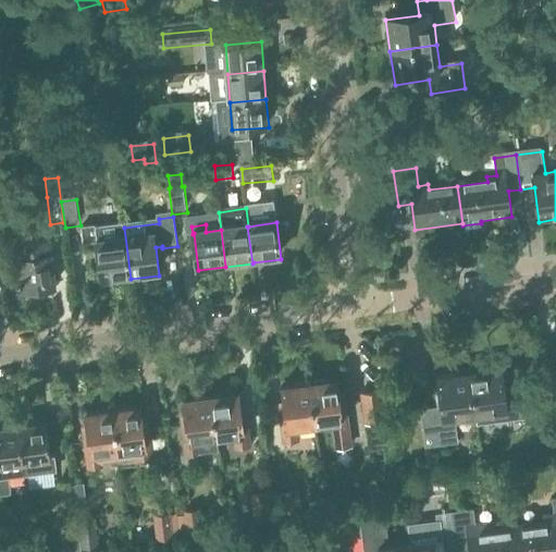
[(131,279),(124,228),(96,231),(96,230),(82,231),(83,247),(98,245),(102,282),(131,279)]
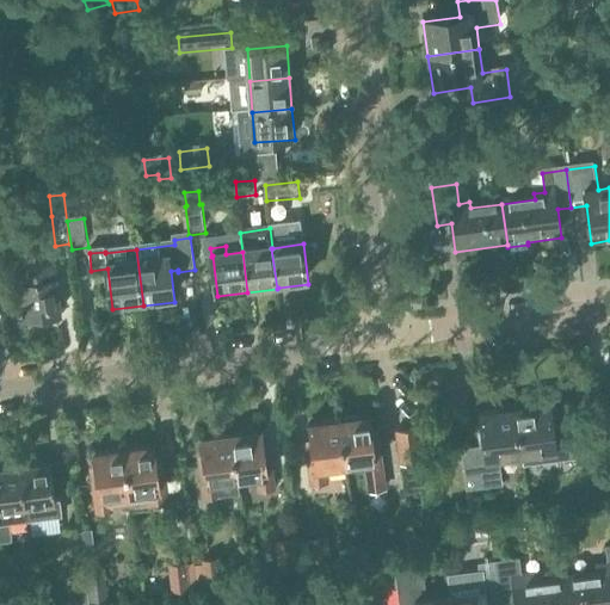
[(57,264),(17,270),(24,322),(65,318),(57,264)]
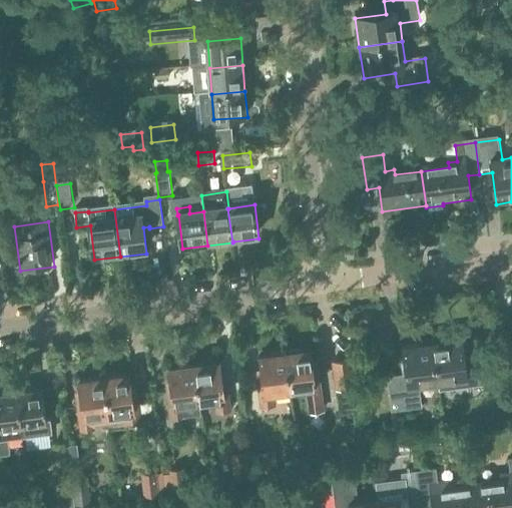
[(432,345),(439,388),(458,385),(461,405),(484,402),(480,370),(467,372),(463,341),(432,345)]
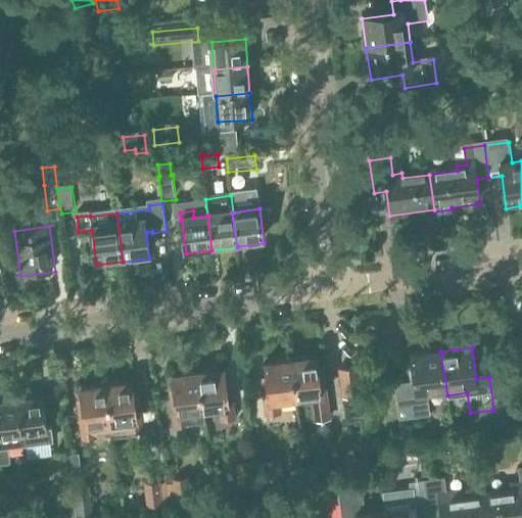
[(521,348),(511,350),(513,371),(521,370),(521,348)]
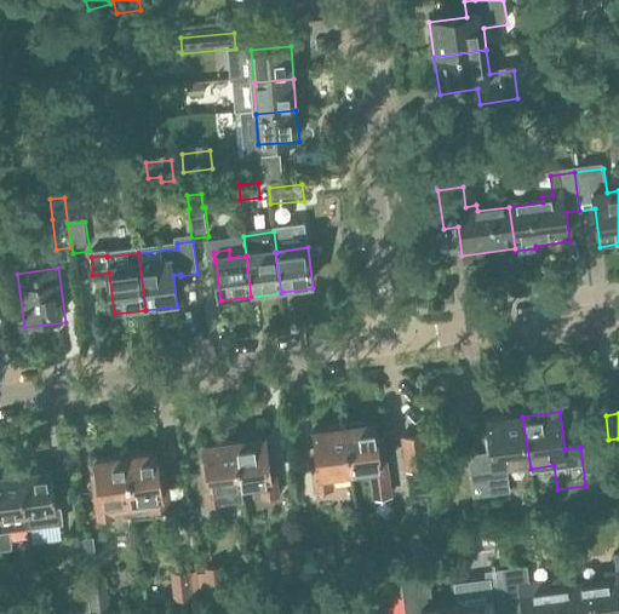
[(493,459),(477,462),(469,463),(474,501),(511,497),(508,472),(531,469),(522,417),(487,422),(493,459)]
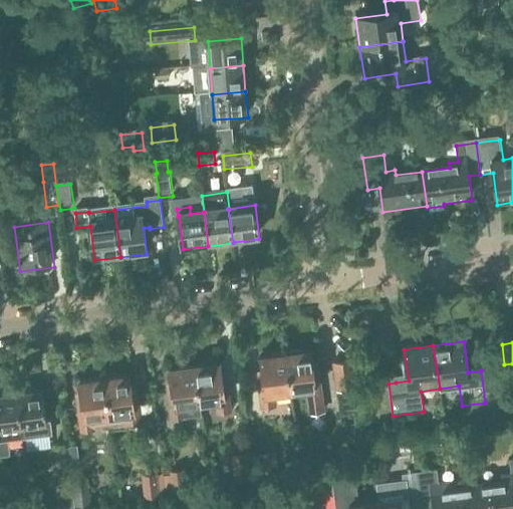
[(286,356),(291,394),(308,392),(311,416),(325,414),(319,373),(314,374),(311,352),(286,356)]
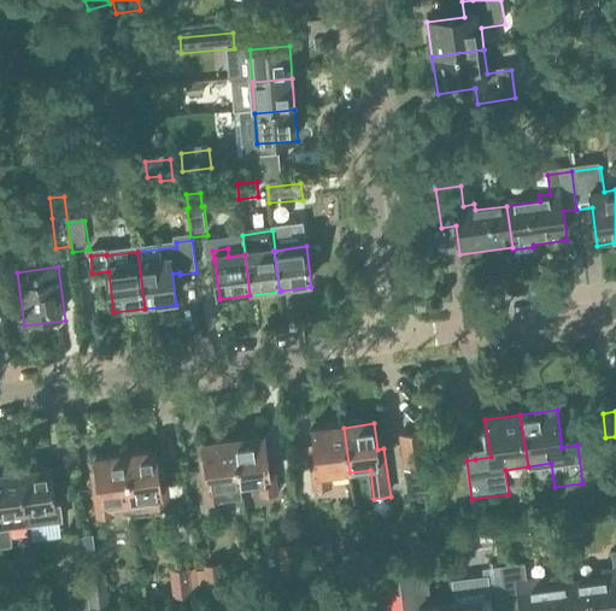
[(314,432),(316,457),(311,458),(315,492),(332,491),(329,475),(350,473),(344,428),(314,432)]
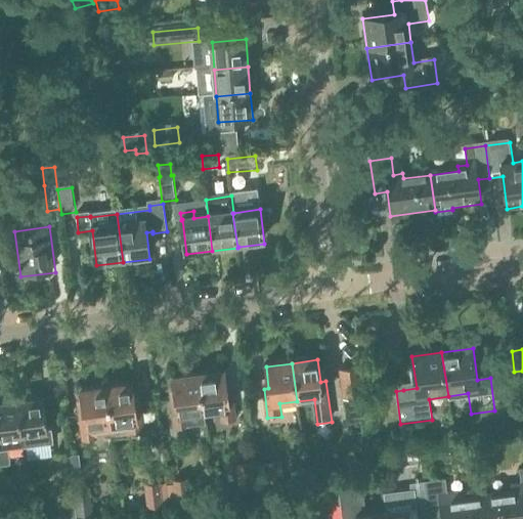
[(360,371),(342,374),(346,402),(364,399),(360,371)]
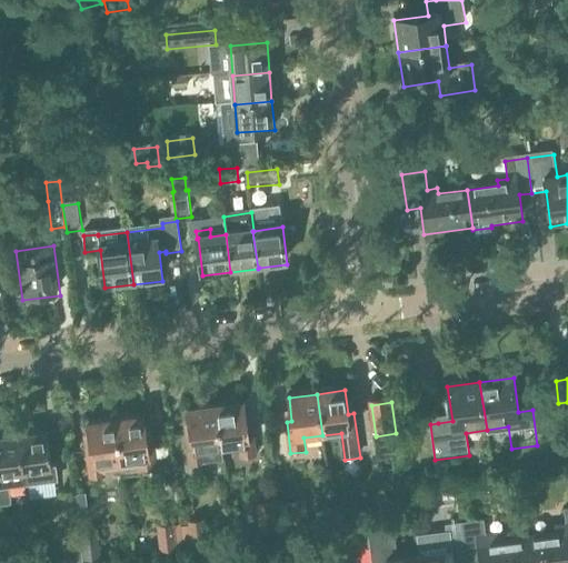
[(216,408),(221,449),(241,446),(243,460),(258,458),(253,426),(249,428),(246,403),(216,408)]
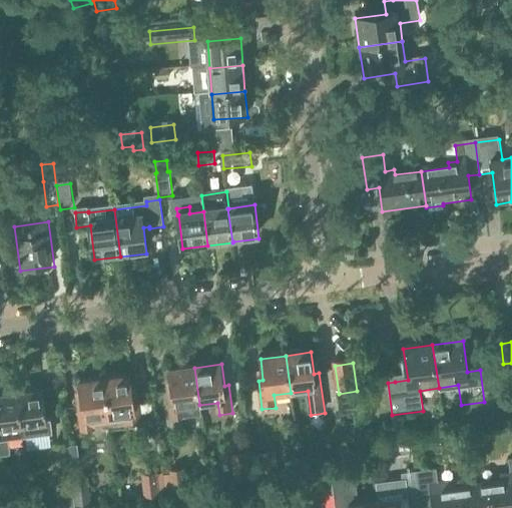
[(201,418),(199,405),(194,368),(170,371),(173,392),(168,393),(172,421),(201,418)]
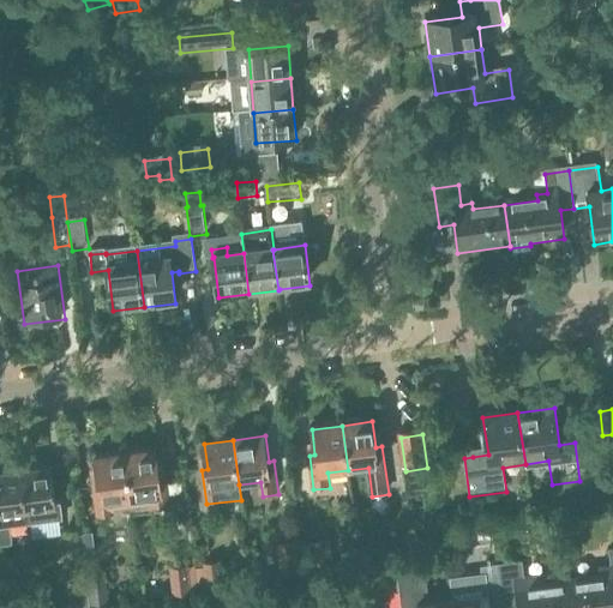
[(160,476),(156,450),(124,455),(132,515),(169,509),(164,475),(160,476)]
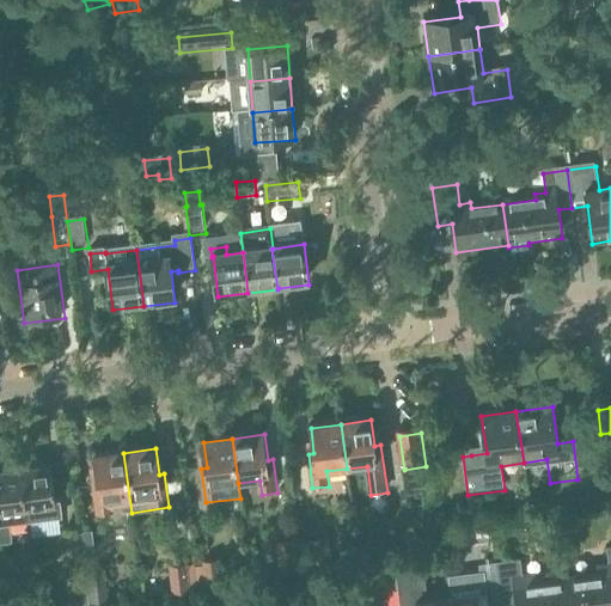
[(95,457),(98,482),(92,483),(97,516),(132,513),(123,453),(95,457)]
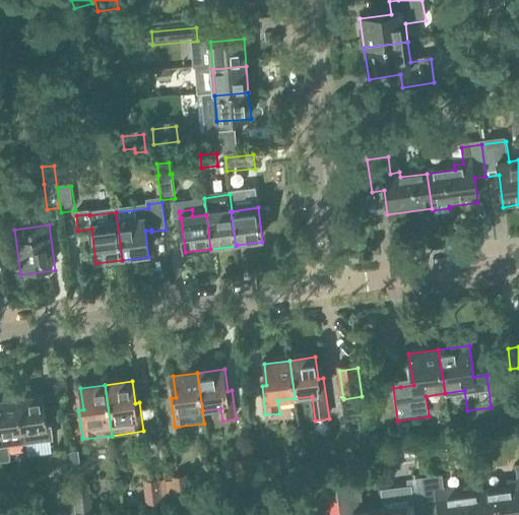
[(49,432),(44,395),(16,398),(23,447),(50,443),(48,432),(49,432)]
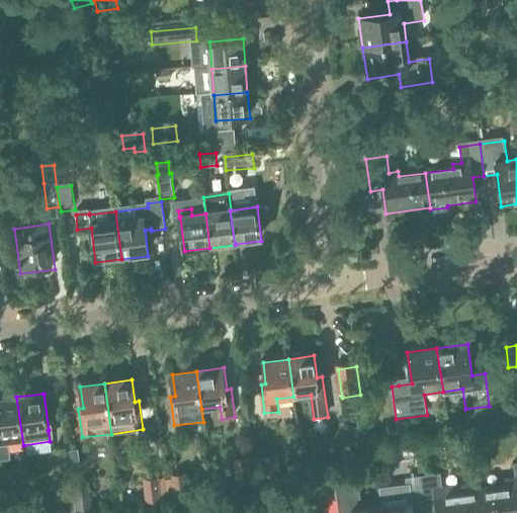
[(0,399),(0,455),(1,464),(11,462),(9,447),(23,445),(16,397),(0,399)]
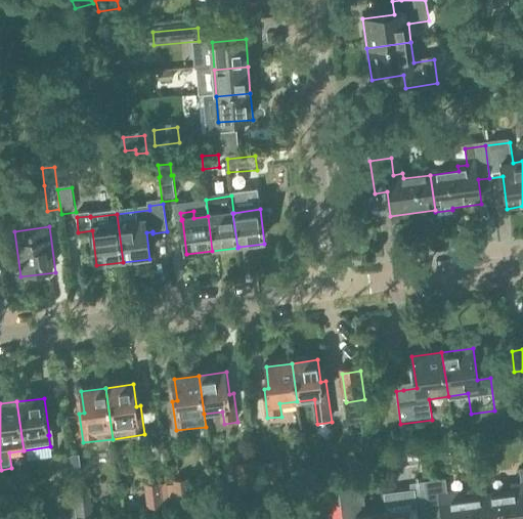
[(522,471),(520,472),(522,485),(511,486),(513,495),(486,500),(488,518),(522,518),(522,471)]
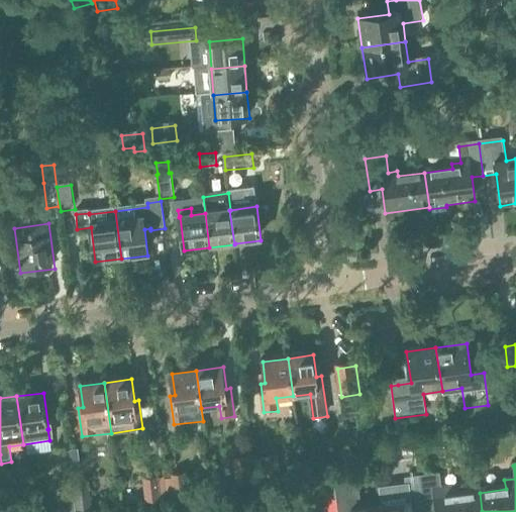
[(171,477),(172,482),(164,483),(167,502),(191,498),(187,475),(171,477)]
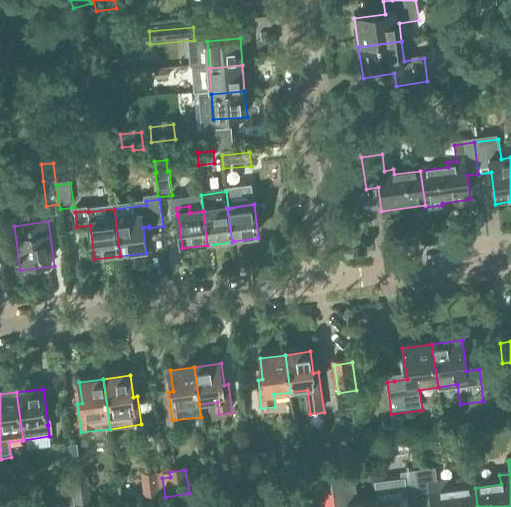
[(448,486),(439,488),(437,471),(416,474),(416,478),(420,506),(432,504),(432,506),(477,506),(475,488),(448,491),(448,486)]
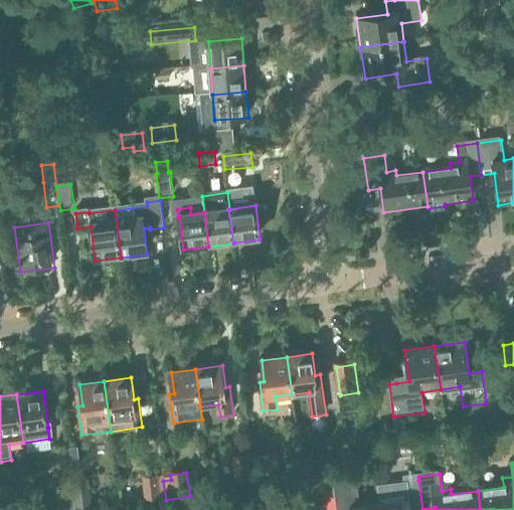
[(158,482),(158,477),(142,479),(145,503),(166,500),(163,481),(158,482)]
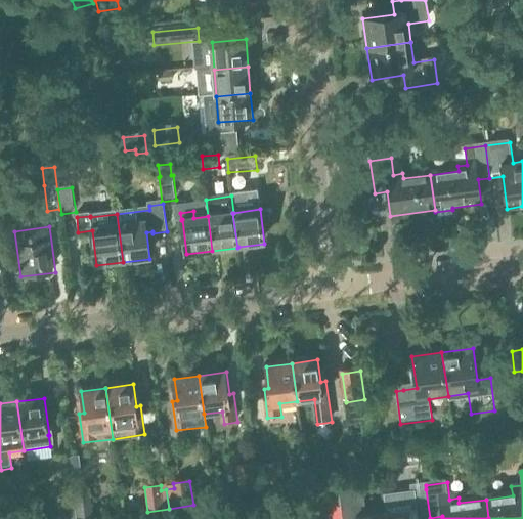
[(402,488),(405,509),(385,512),(386,518),(430,518),(426,489),(426,485),(402,488)]
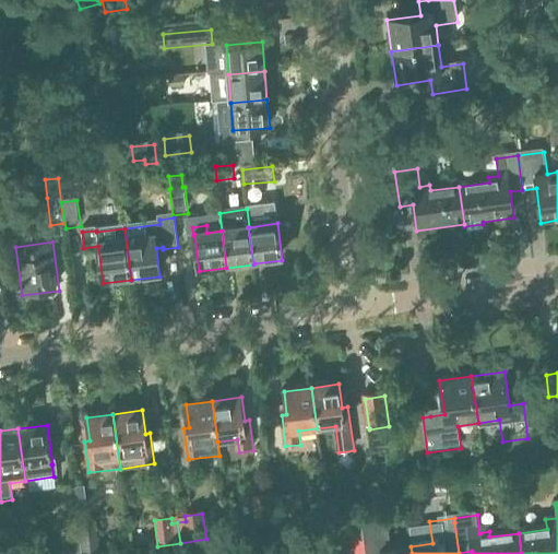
[(82,553),(78,521),(64,522),(66,532),(62,532),(66,553),(82,553)]
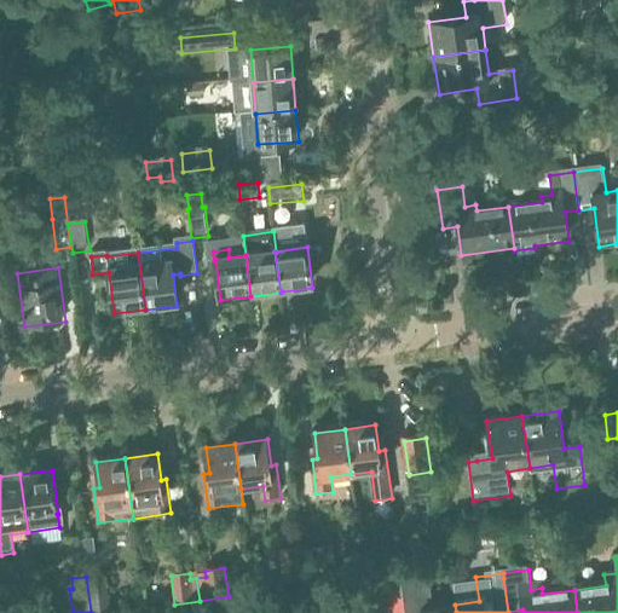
[(88,585),(92,612),(113,612),(108,583),(88,585)]
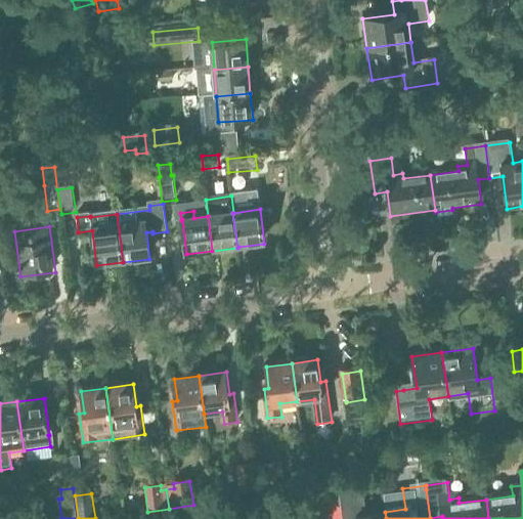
[(340,498),(342,518),(386,518),(385,512),(366,515),(363,494),(340,498)]
